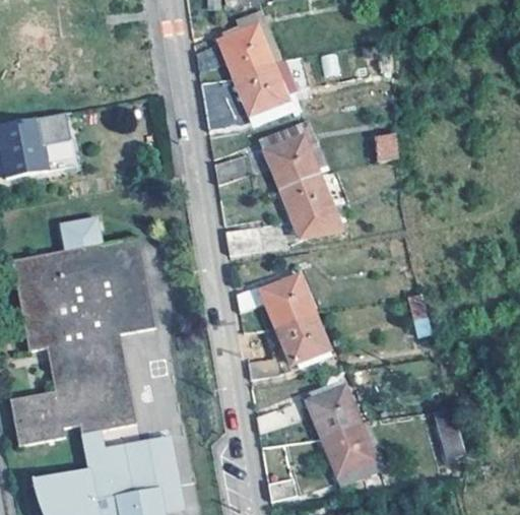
[(257,21),(272,59),(281,58),(259,9),(217,26),(222,37),(257,21)]
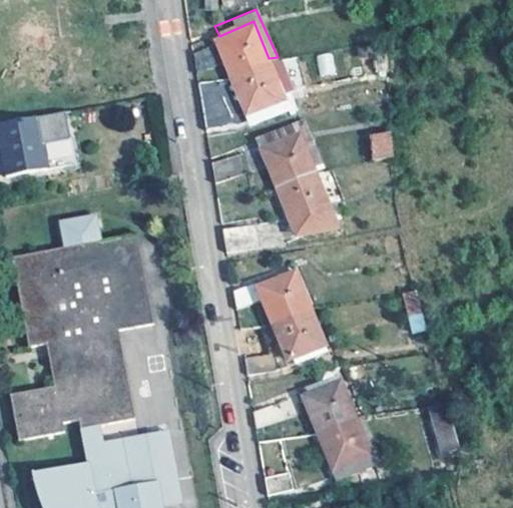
[(224,59),(231,73),(269,58),(253,21),(219,36),(216,37),(216,40),(191,51),(194,72),(224,59)]
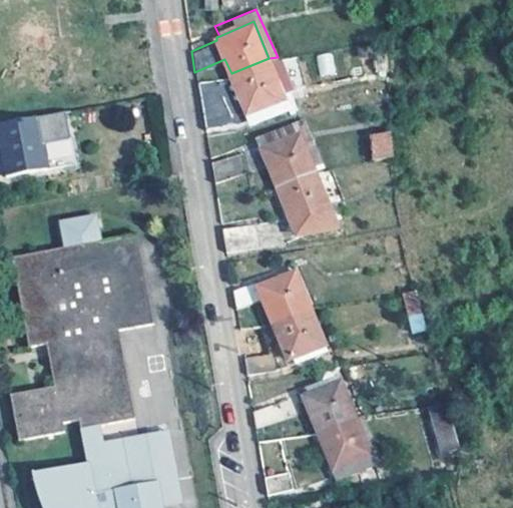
[(390,68),(386,42),(371,44),(373,65),(374,70),(390,68)]
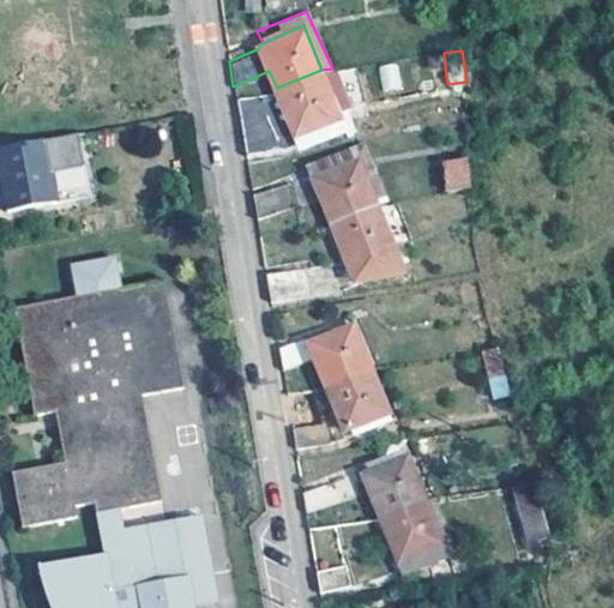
[(446,78),(444,53),(429,55),(432,79),(446,78)]
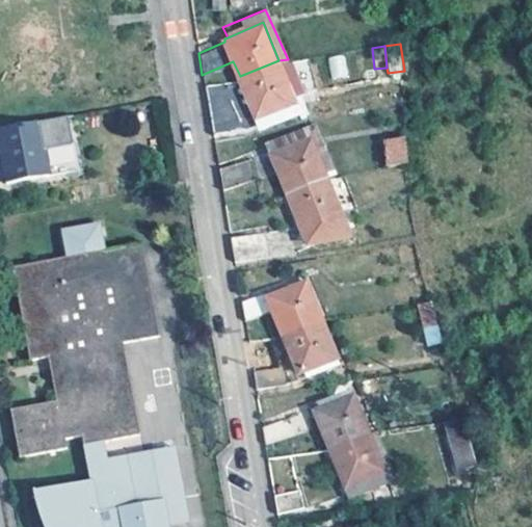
[(331,73),(347,72),(345,49),(329,51),(331,73)]
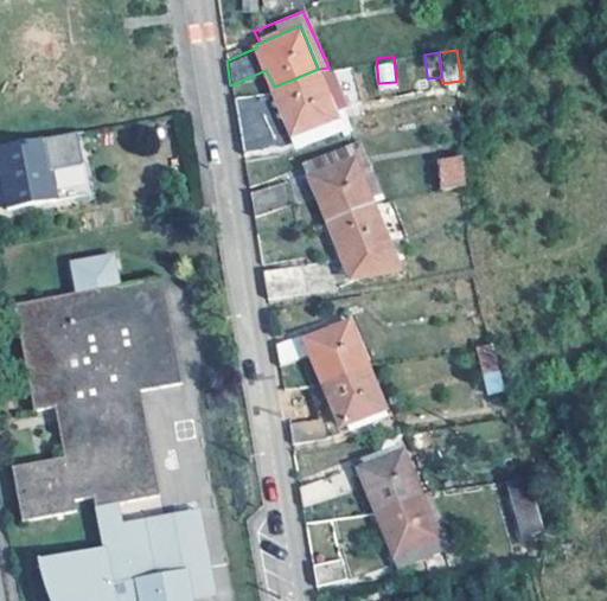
[(328,68),(318,69),(336,113),(292,130),(294,138),(296,146),(352,122),(328,68)]
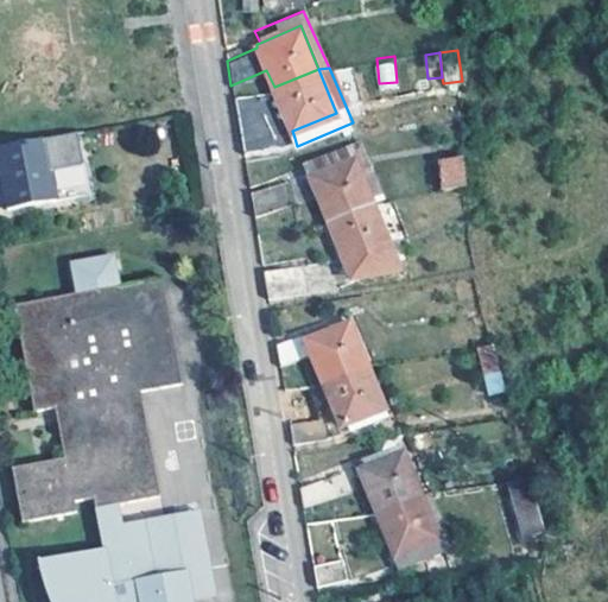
[(318,69),(274,87),(273,88),(233,95),(242,151),(277,145),(295,138),(292,131),(336,113),(318,69)]
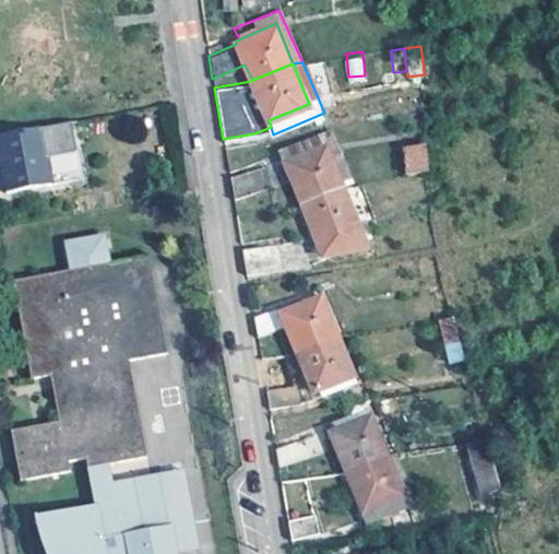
[(72,122),(43,129),(49,160),(73,154),(78,149),(72,122)]
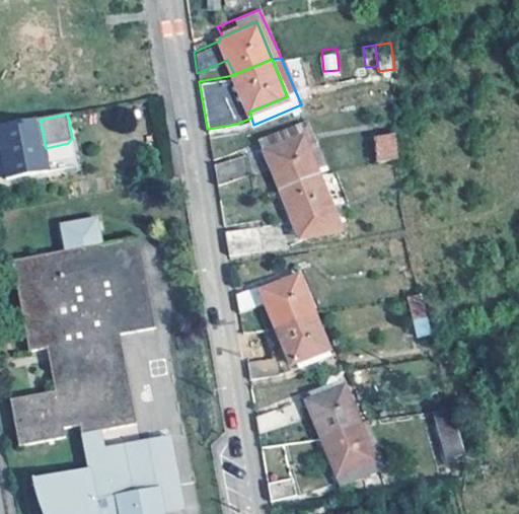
[(46,148),(40,120),(0,127),(0,142),(1,147),(7,179),(50,172),(46,148)]
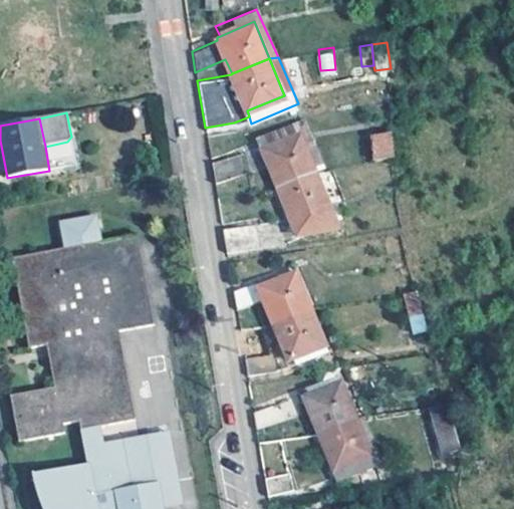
[(300,132),(297,124),(258,141),(261,148),(300,132)]
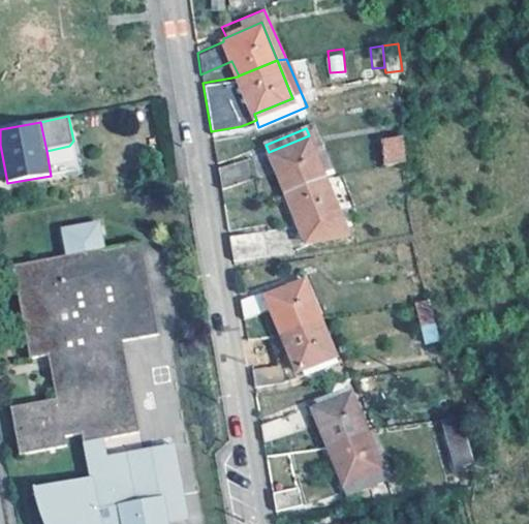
[(403,129),(380,131),(383,159),(406,156),(403,129)]
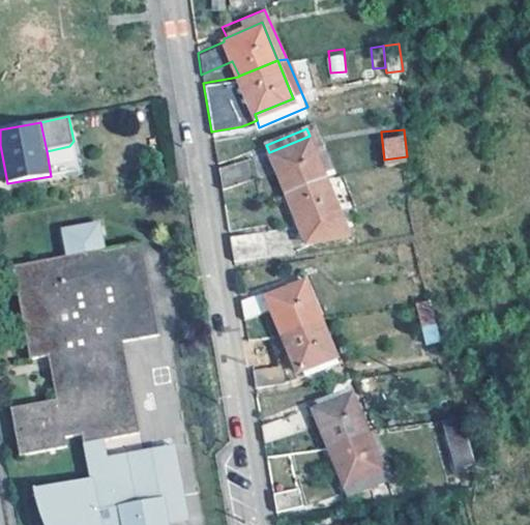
[(269,152),(286,191),(325,174),(310,136),(269,152)]
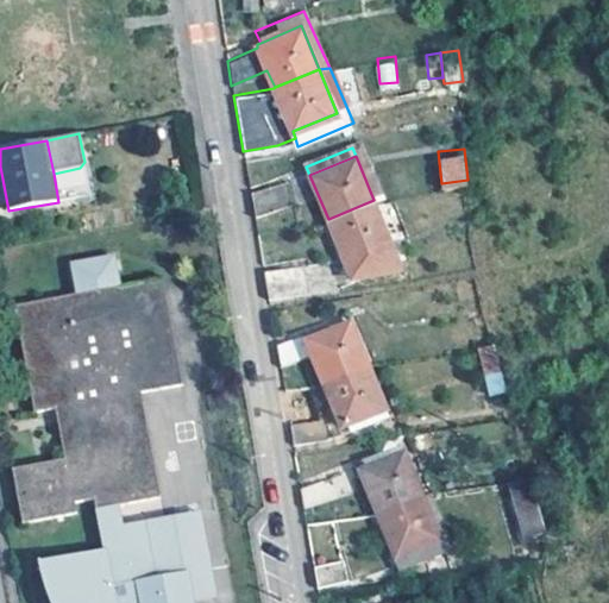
[(295,199),(284,176),(250,192),(253,217),(295,199)]
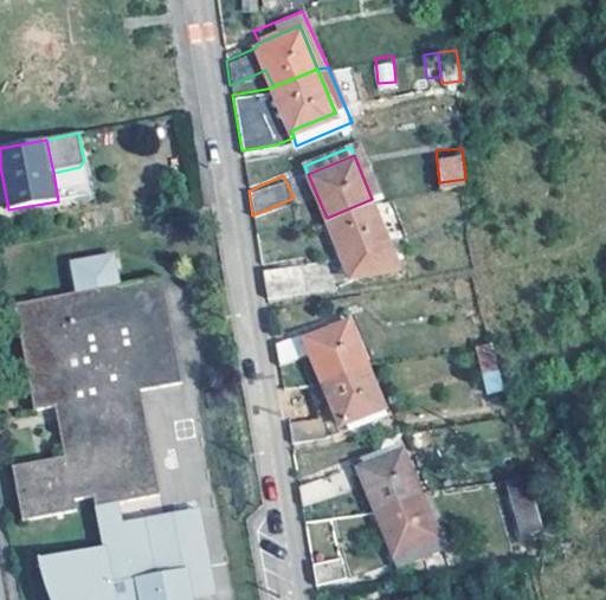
[(372,199),(327,218),(345,262),(391,243),(372,199)]
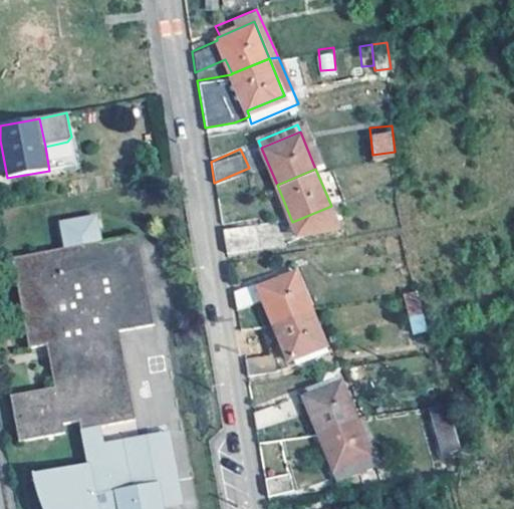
[(63,247),(98,240),(93,215),(58,222),(63,247)]
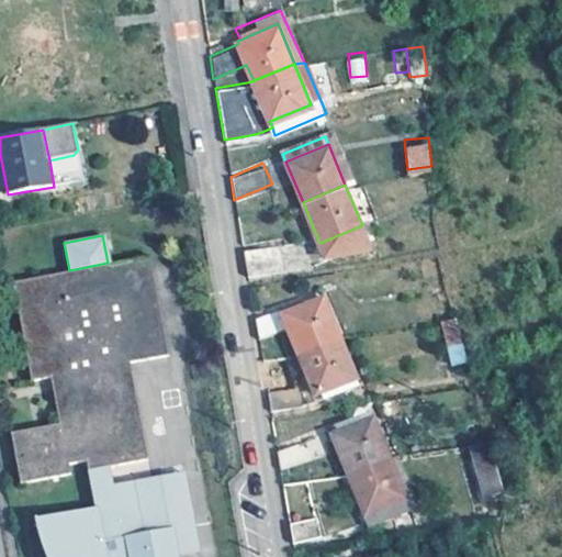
[(279,267),(276,244),(243,248),(247,273),(279,267)]
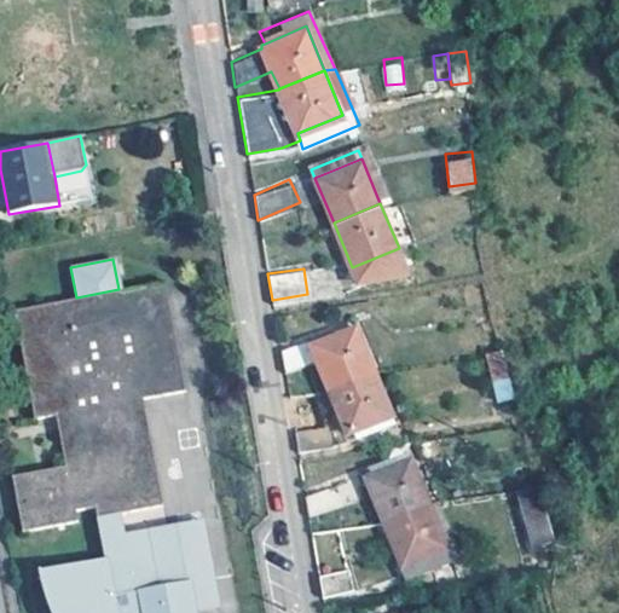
[(185,389),(163,281),(119,289),(76,298),(12,310),(33,418),(55,416),(64,466),(12,476),(22,533),(76,522),(74,512),(94,508),(96,518),(119,513),(162,504),(145,417),(125,421),(121,403),(142,398),(185,389)]
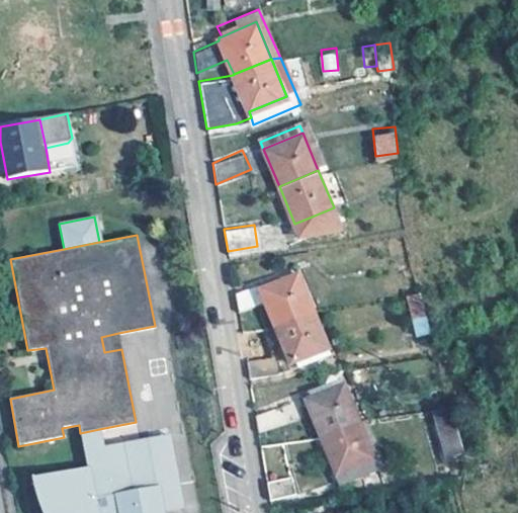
[(296,273),(312,311),(322,309),(300,257),(253,277),(257,287),(259,289),(296,273)]
